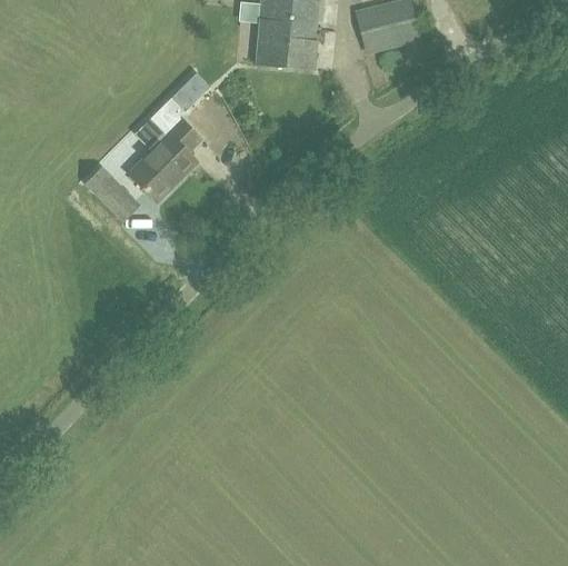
[(260,0),(260,1),(255,63),(314,69),(316,39),(314,39),(317,0),(260,0)]
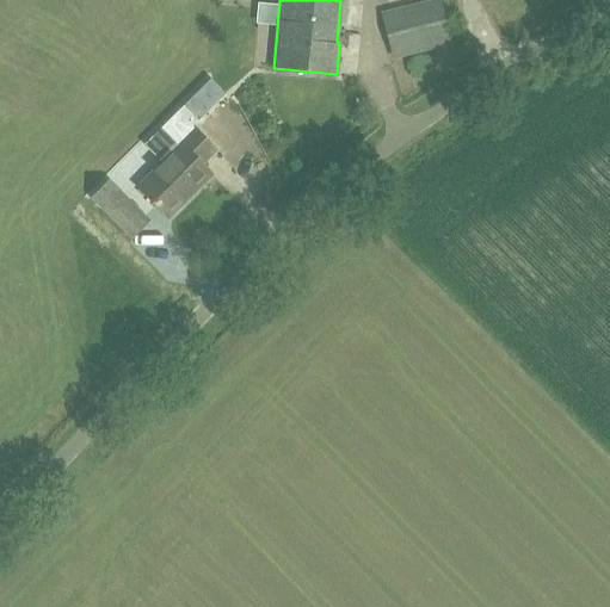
[(451,42),(450,33),(441,0),(425,0),(379,12),(389,57),(451,42)]
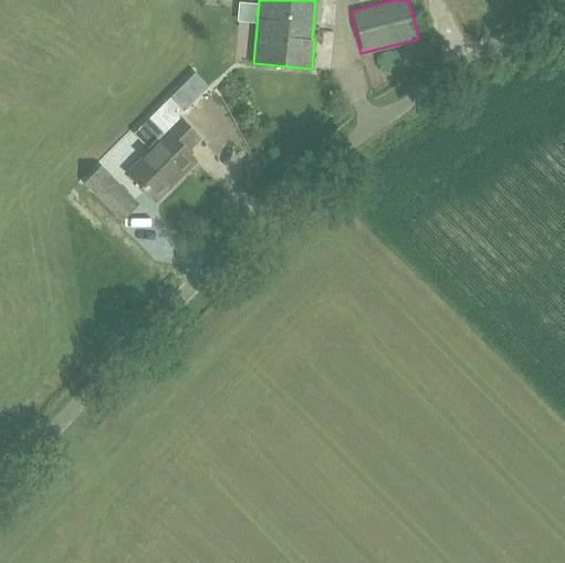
[(194,71),(182,82),(195,93),(206,82),(194,71)]
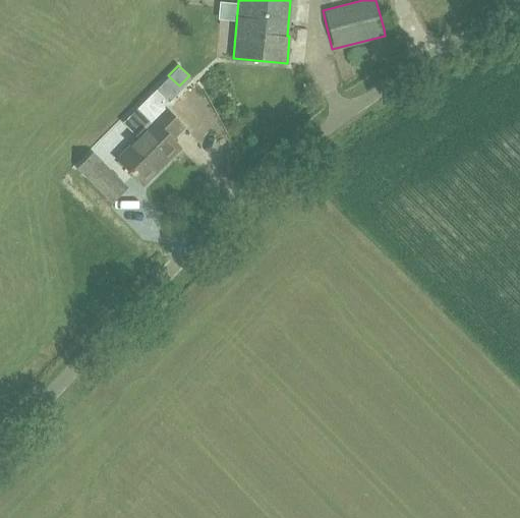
[(170,137),(182,125),(162,106),(168,100),(156,88),(136,111),(152,123),(117,158),(141,182),(178,145),(170,137)]
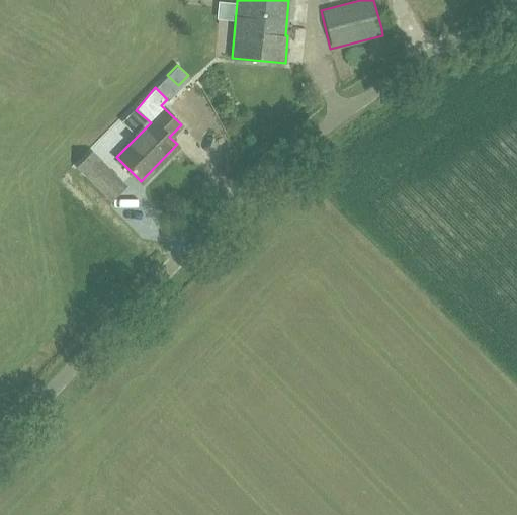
[(92,175),(112,194),(126,180),(106,160),(92,175)]
